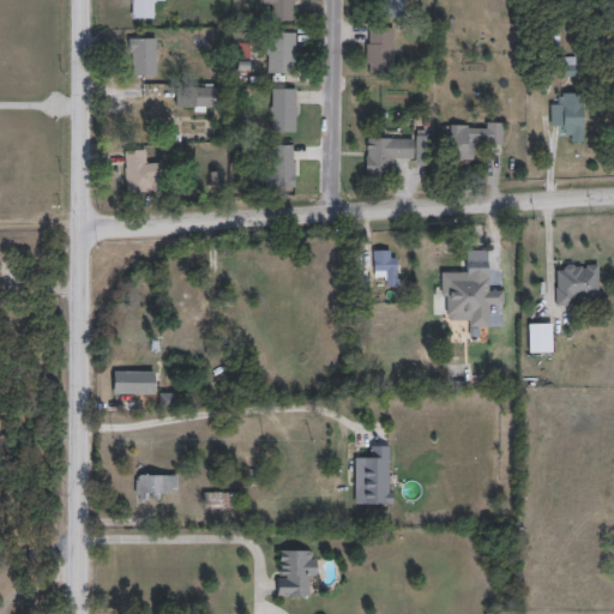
[(402,0),(402,19),(371,19),(371,0),(402,0)]
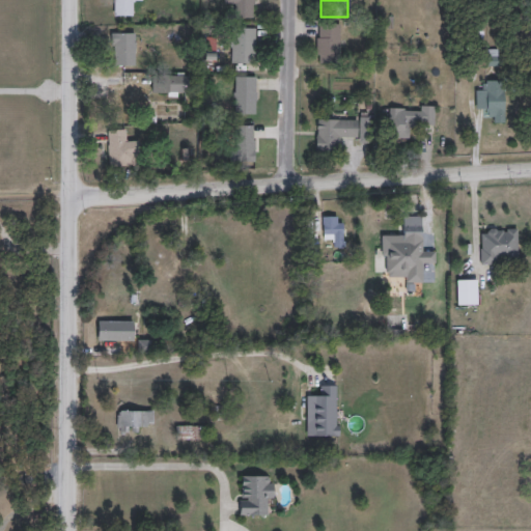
[(338,25),(338,63),(316,63),(316,25),(338,25)]
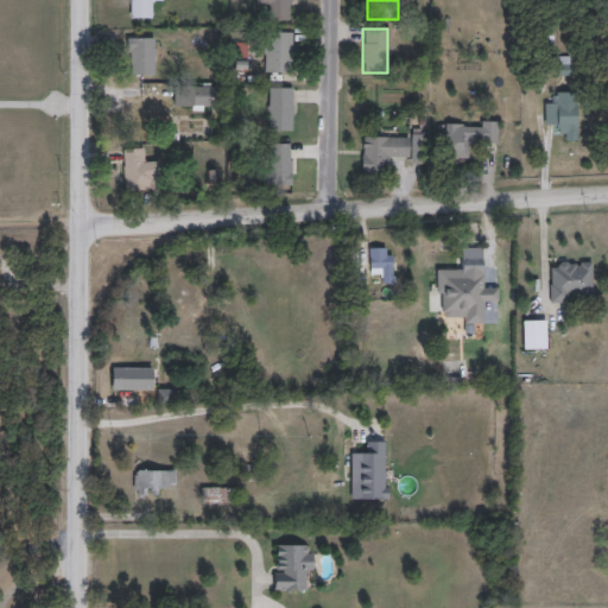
[(544,103),(555,103),(555,93),(576,93),(576,143),(556,143),(556,125),(544,125),(544,103)]
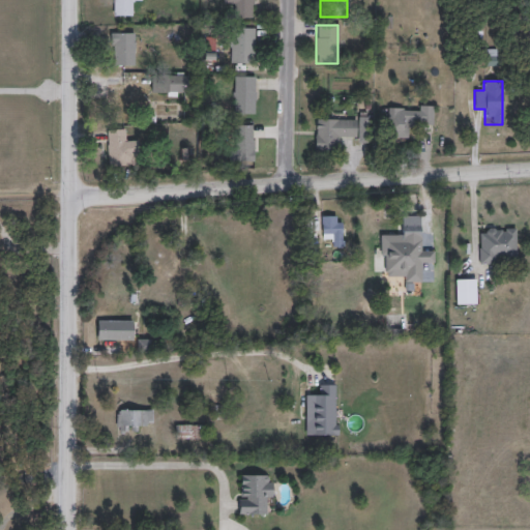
[(386,109),(432,109),(432,126),(386,126),(386,109)]
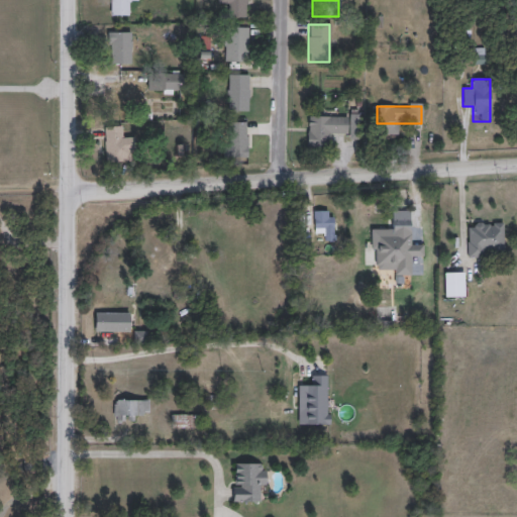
[(307,150),(307,117),(348,117),(348,134),(328,134),(328,150),(307,150)]
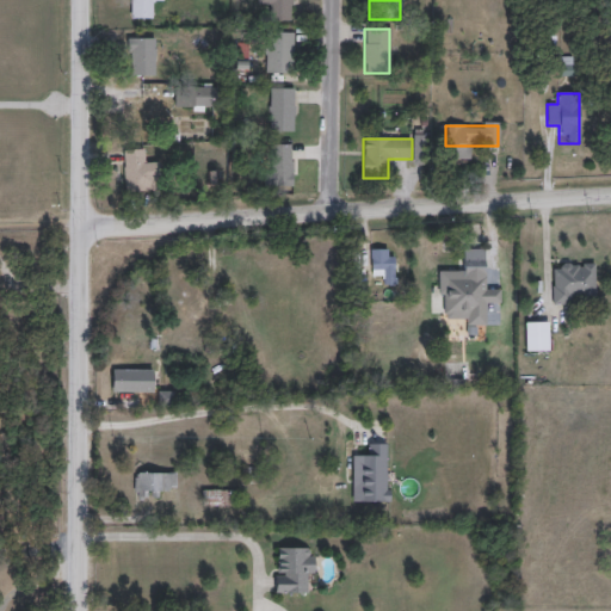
[(439,320),(438,272),(463,271),(463,251),(483,251),(485,289),(499,288),(499,306),(486,306),(486,314),(497,313),(498,325),(464,326),(464,319),(439,320)]
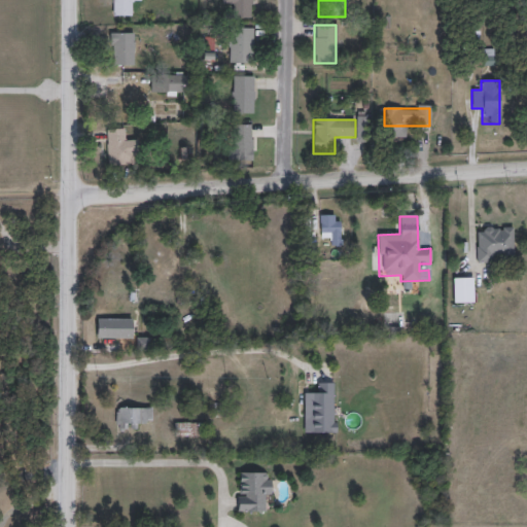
[(339,241),(319,241),(319,219),(339,219),(339,241)]
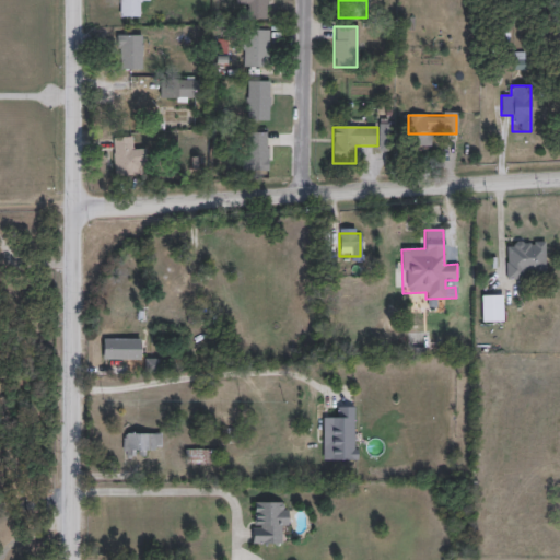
[(544,242),(544,278),(505,278),(505,242),(544,242)]
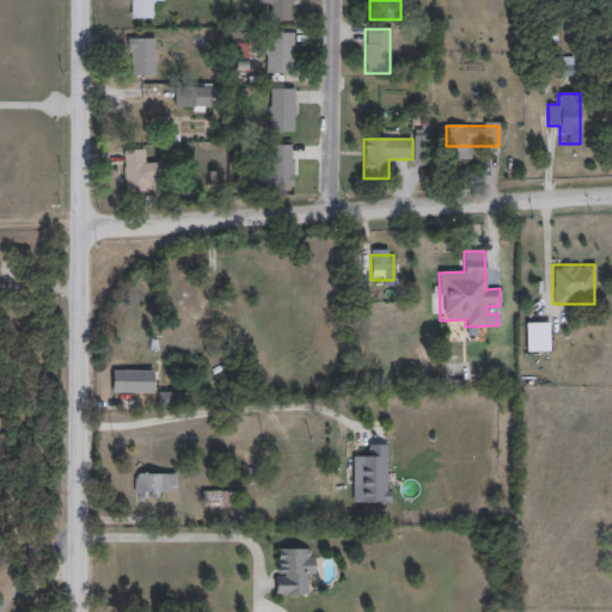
[(549,353),(525,353),(525,324),(548,323),(549,353)]
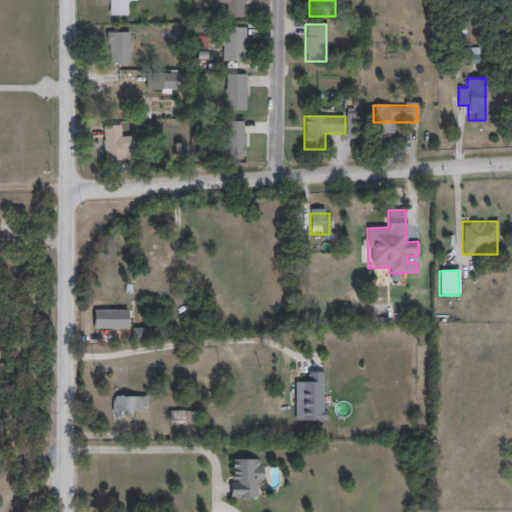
[(305,372),(323,372),(323,421),(294,421),(294,382),(305,382),(305,372)]
